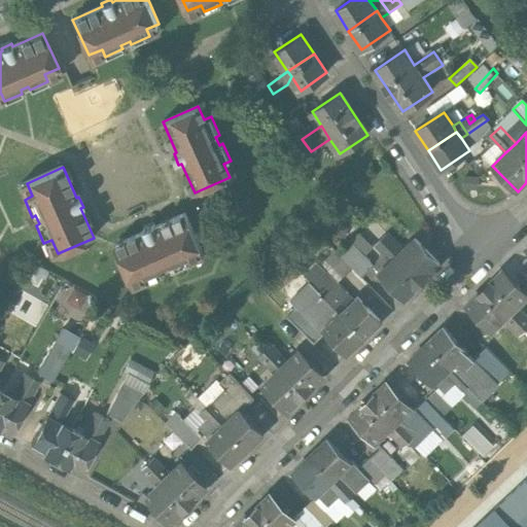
[(184,214),(155,227),(154,225),(143,231),(144,233),(114,247),(131,282),(144,276),(147,283),(165,275),(164,271),(172,267),(174,271),(191,262),(188,255),(201,250),(184,214)]
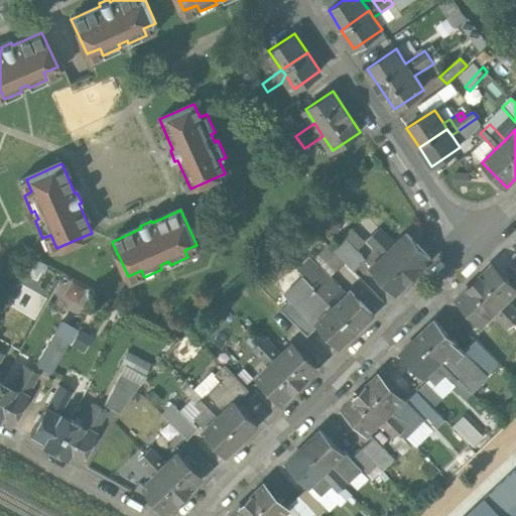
[(394,245),(380,229),(369,239),(376,246),(371,251),(373,252),(365,260),(372,266),(394,245)]
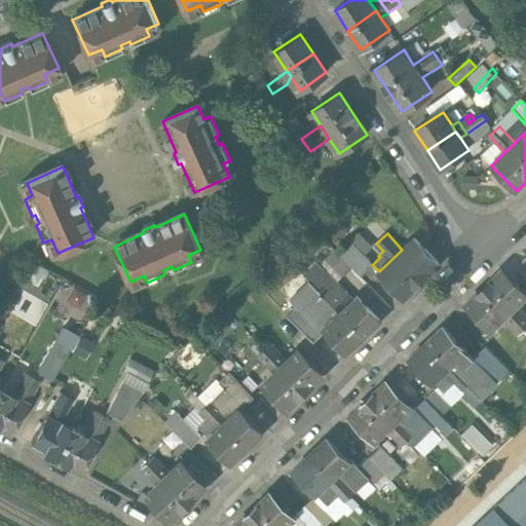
[(402,250),(379,271),(403,297),(440,263),(415,237),(402,250)]
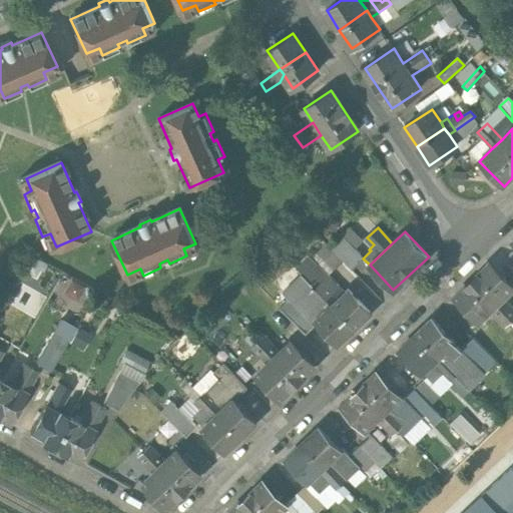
[(361,254),(342,235),(330,246),(344,262),(353,271),(362,262),(358,258),(361,254)]
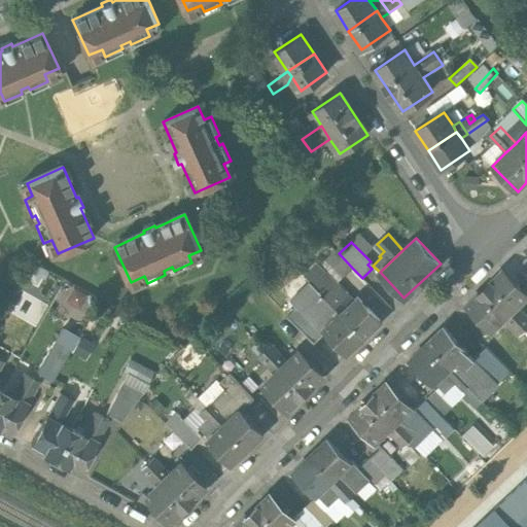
[(336,250),(326,260),(343,278),(353,269),(339,253),(336,250)]
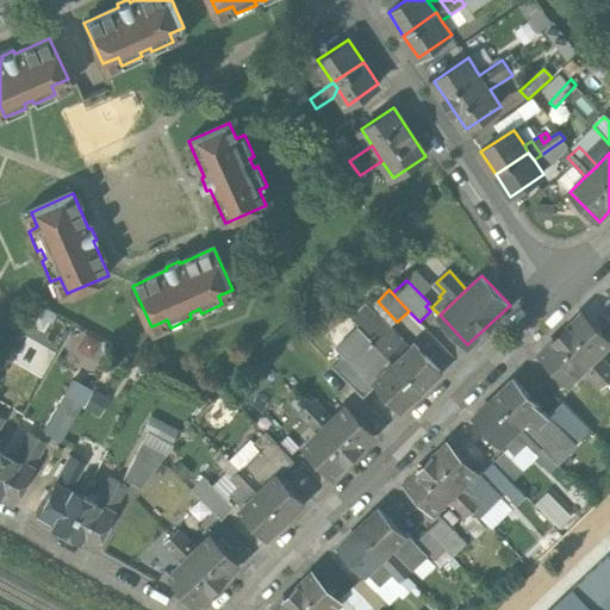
[(410,349),(365,303),(350,317),(359,327),(379,347),(373,352),(383,361),(394,349),(402,356),(396,362),(422,390),(440,372),(414,346),(410,349)]
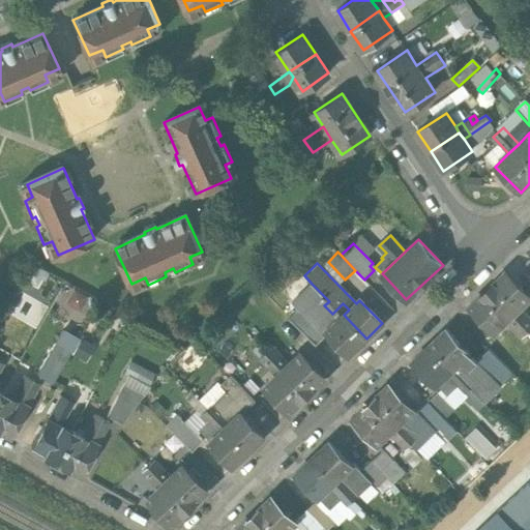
[(529,296),(506,272),(470,306),(495,332),(507,320),(518,310),(529,297),(529,296)]
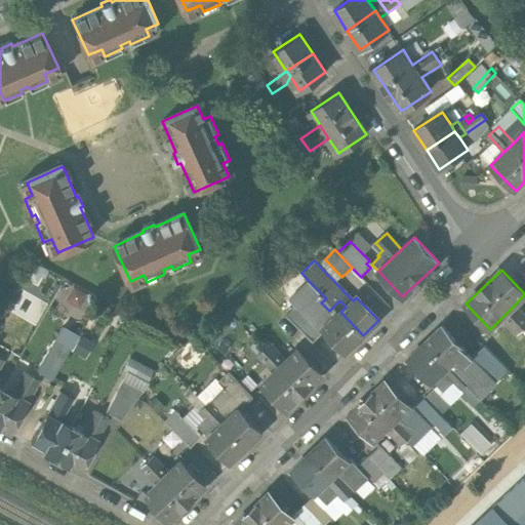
[(309,281),(289,300),(296,307),(309,319),(307,321),(319,333),(324,329),(346,352),(363,335),(340,312),(346,307),(339,300),(329,311),(321,303),(326,298),(309,281)]
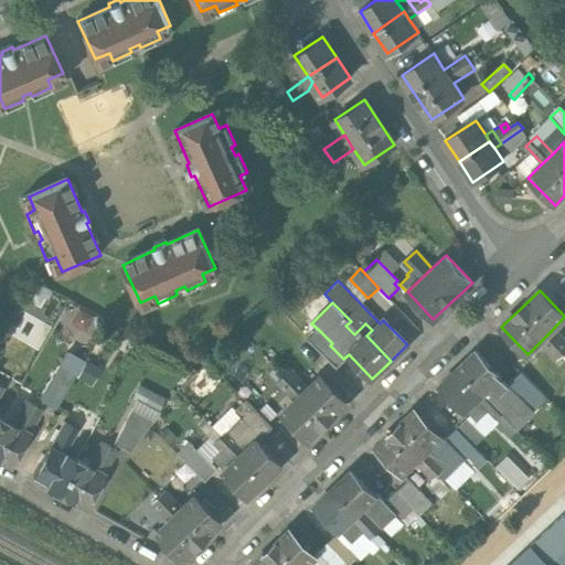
[(332,343),(319,330),(309,340),(337,369),(345,360),(343,359),(330,345),(332,343)]
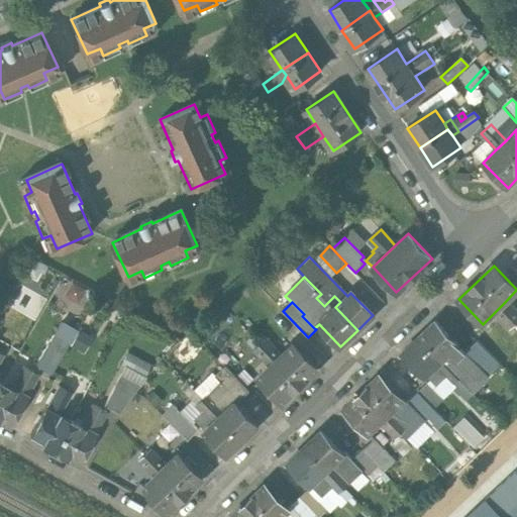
[(516,314),(505,302),(495,312),(510,328),(515,323),(516,324),(516,314)]
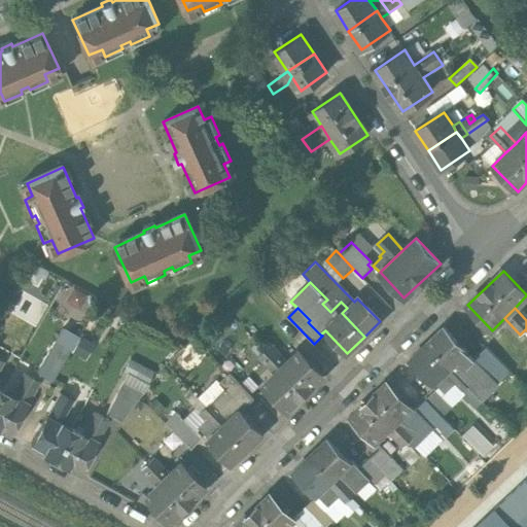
[(475,359),(444,328),(427,344),(450,367),(445,373),(451,379),(462,370),(468,377),(463,381),(466,385),(481,399),(497,384),(475,359)]
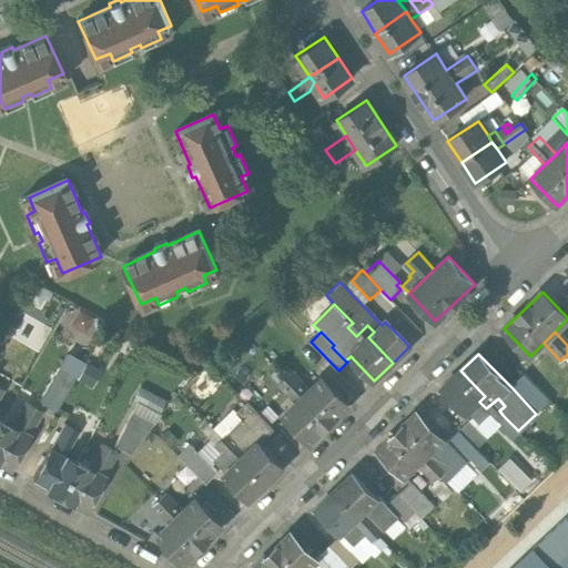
[(87,363),(79,377),(94,386),(102,371),(87,363)]
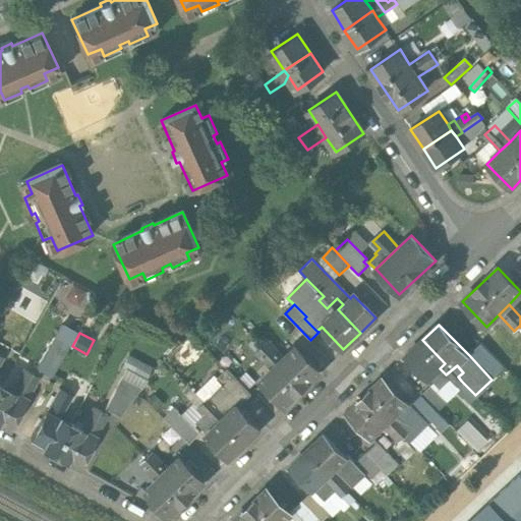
[(54,339),(36,370),(51,379),(68,347),(54,339)]
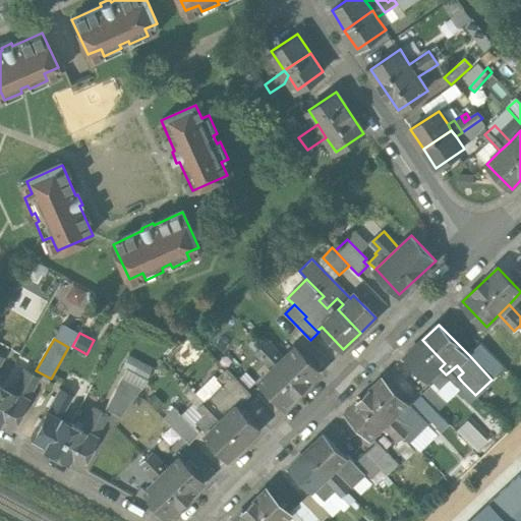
[(445,363),(422,340),(406,356),(428,380),(430,378),(441,389),(450,379),(456,386),(461,381),(458,377),(463,372),(457,365),(446,374),(440,368),(445,363)]
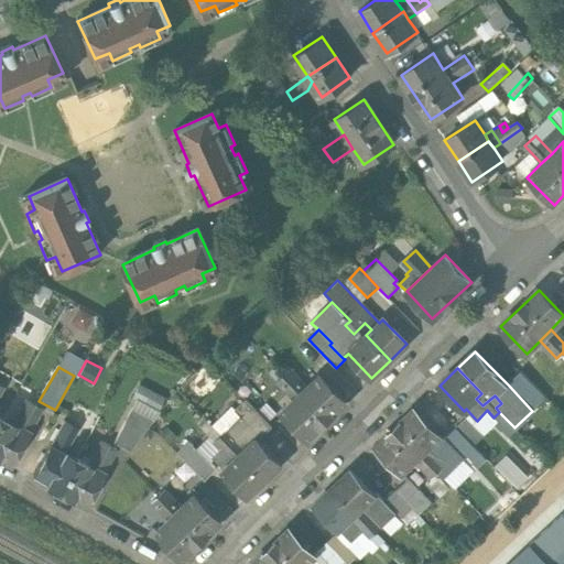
[(289,370),(278,381),(295,399),(306,388),(289,370)]
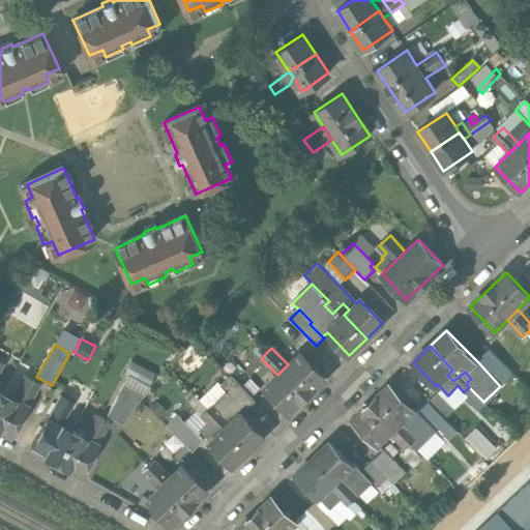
[(512,374),(490,350),(477,361),(500,386),(512,374)]
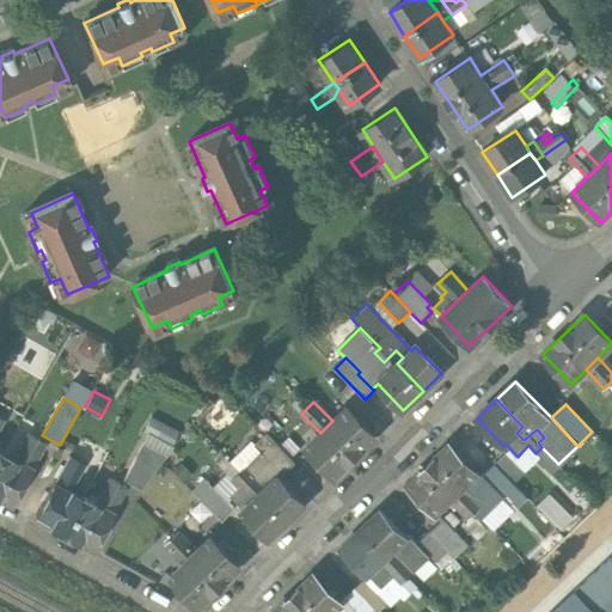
[(320,433),(305,447),(334,477),(375,436),(347,407),(332,421),(320,433)]
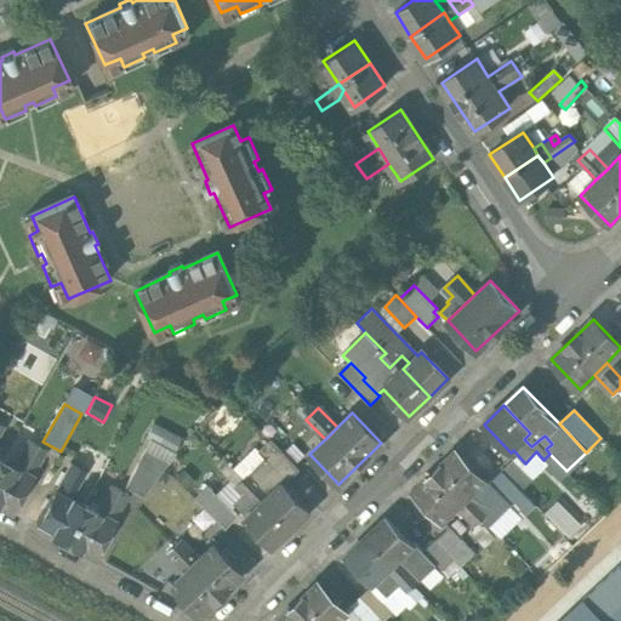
[(298,469),(272,440),(258,453),(266,460),(285,480),(283,482),(285,484),(298,469)]
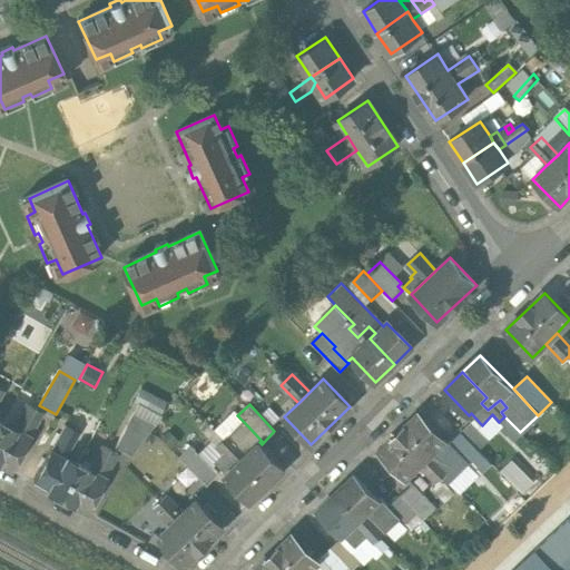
[(39,413),(27,405),(15,429),(27,435),(39,413)]
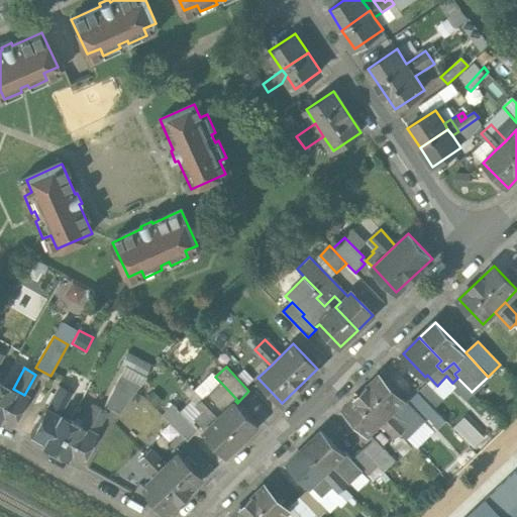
[(120,375),(104,406),(119,415),(127,403),(141,385),(120,375)]
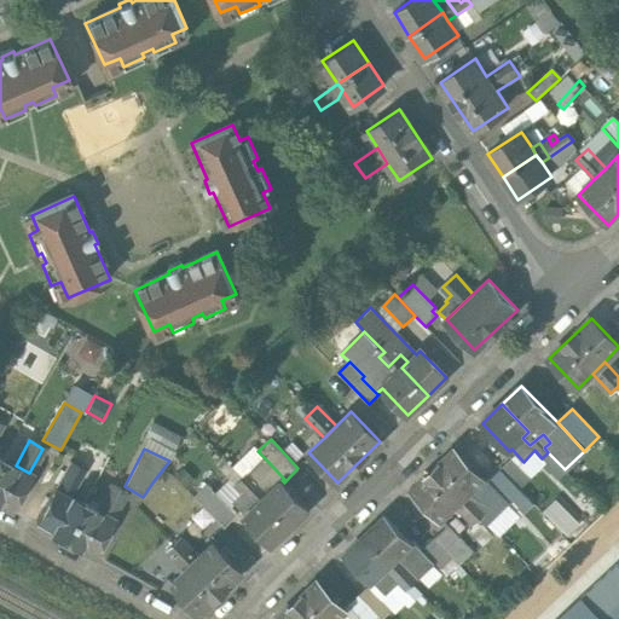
[(453,450),(411,491),(440,521),(456,505),(468,495),(482,480),(453,450)]
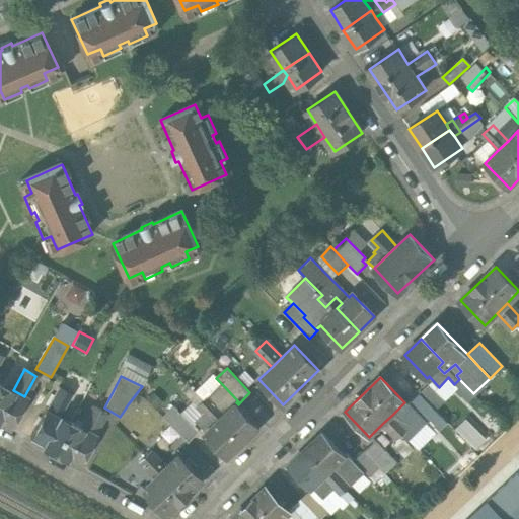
[(473,393),(459,379),(454,384),(451,387),(465,402),(473,393)]
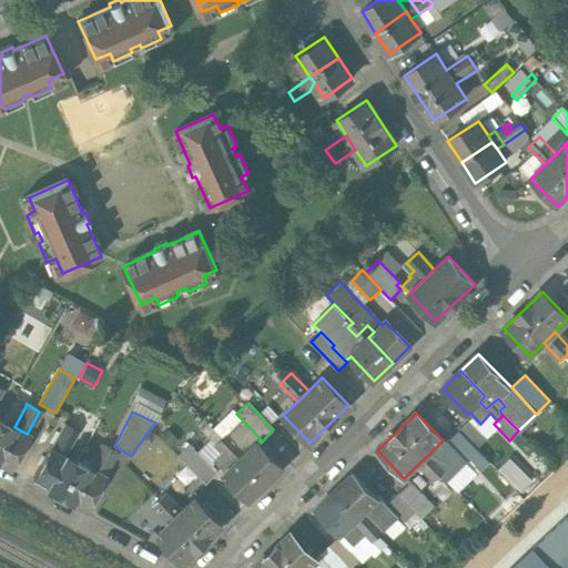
[(1,421),(0,423),(0,460),(10,467),(28,435),(27,434),(14,427),(1,421)]
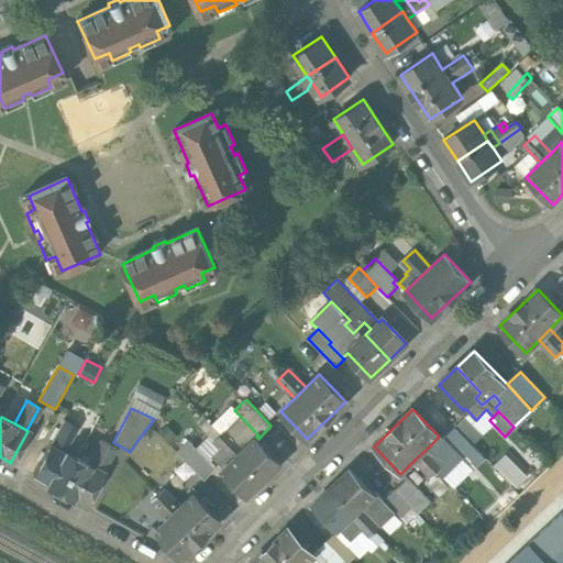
[(258,435),(241,417),(227,431),(221,437),(224,441),(220,445),(223,450),(227,453),(238,442),(244,450),(239,455),(263,481),(282,463),(258,439),(256,437),(258,435)]
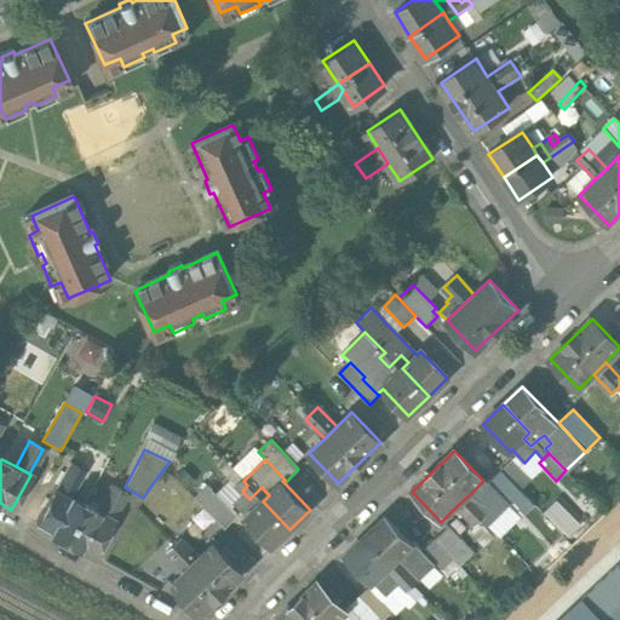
[(534,482),(514,459),(501,471),(522,493),(534,482)]
